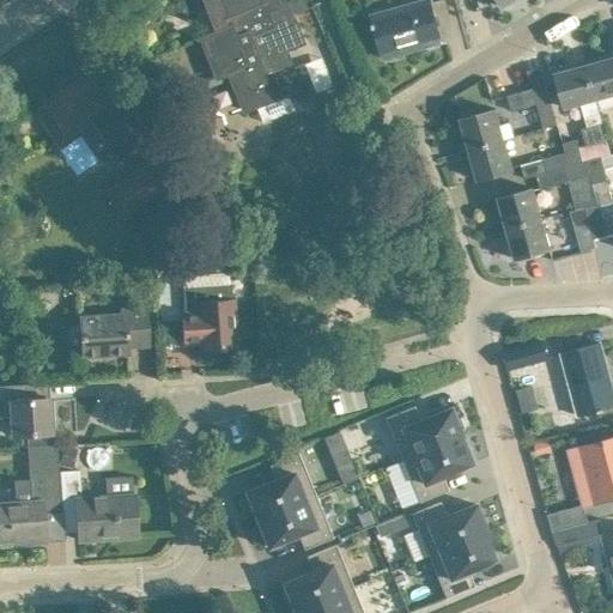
[(216,32),(201,38),(217,78),(229,73),(260,60),(252,37),(274,28),(268,11),(279,6),(275,0),(269,0),(253,7),(256,17),(216,32)]
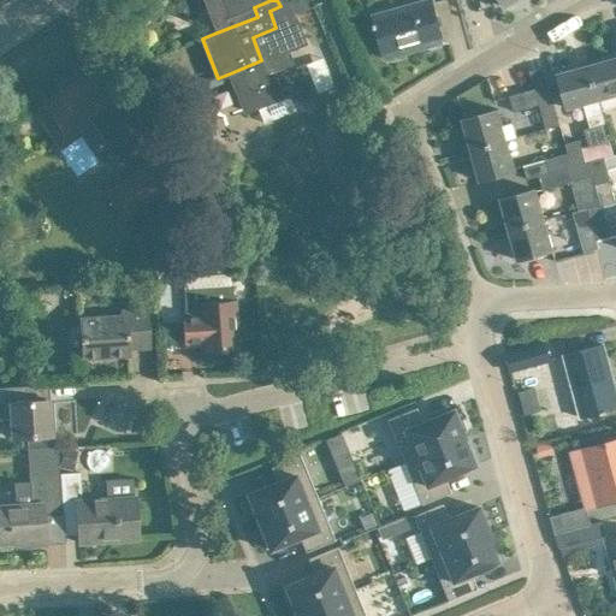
[(218,0),(205,5),(217,33),(258,17),(254,7),(271,0),(218,0)]
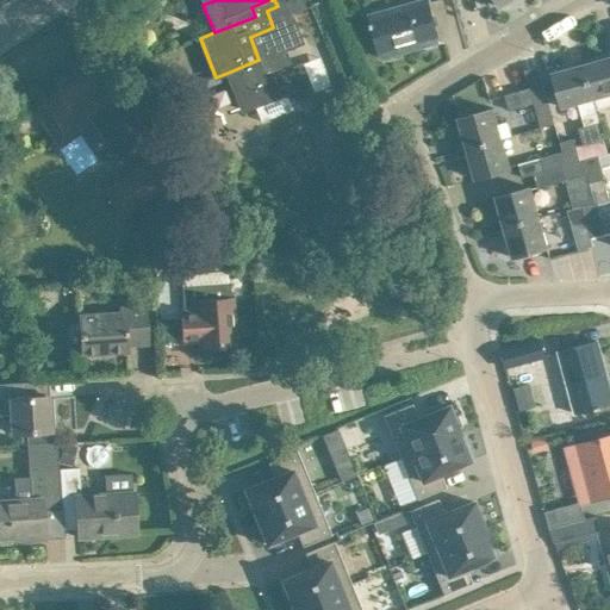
[(259,60),(228,73),(234,88),(242,111),(255,106),(261,122),(292,110),(288,101),(311,93),(300,64),(290,69),(282,51),(302,43),(290,14),(305,8),(302,0),(293,0),(286,4),(278,6),(267,11),(273,27),(250,37),(259,60)]
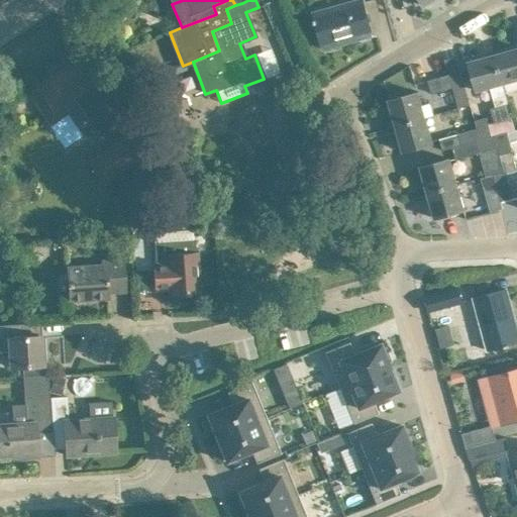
[(323,49),(352,41),(373,35),(362,0),(359,0),(313,13),(315,20),(313,21),(314,24),(316,23),(323,49)]
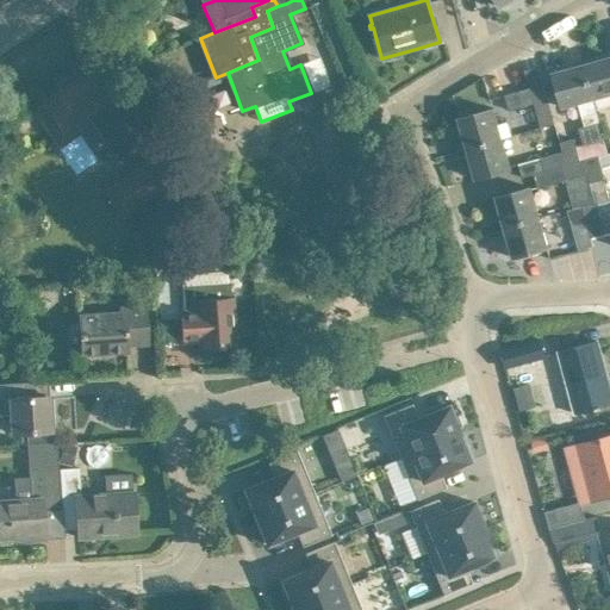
[(609,57),(583,64),(592,99),(593,99),(609,93),(609,57)]
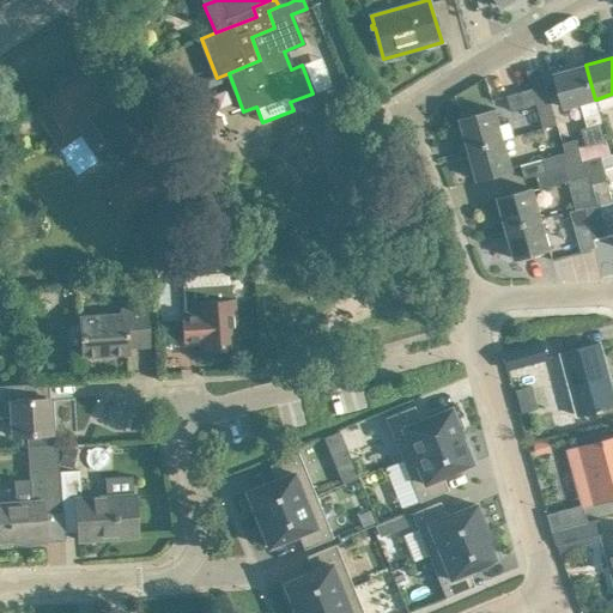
[(595,99),(586,65),(556,73),(565,108),(581,103),(588,126),(604,122),(596,99),(595,99)]
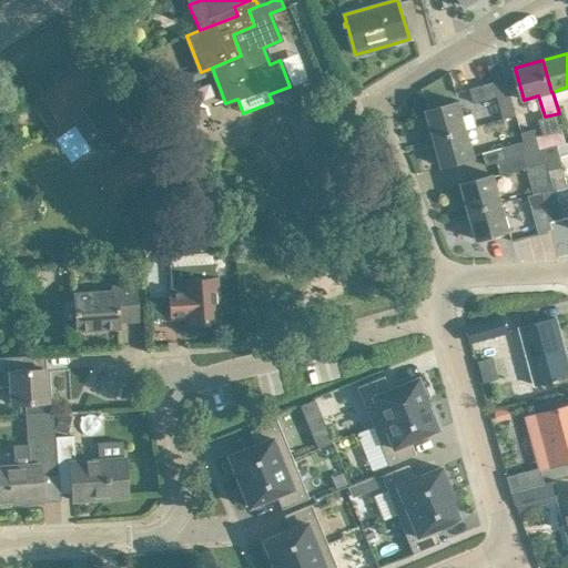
[(494,82),(470,89),(475,102),(497,95),(504,119),(517,115),(501,62),(489,66),(494,82)]
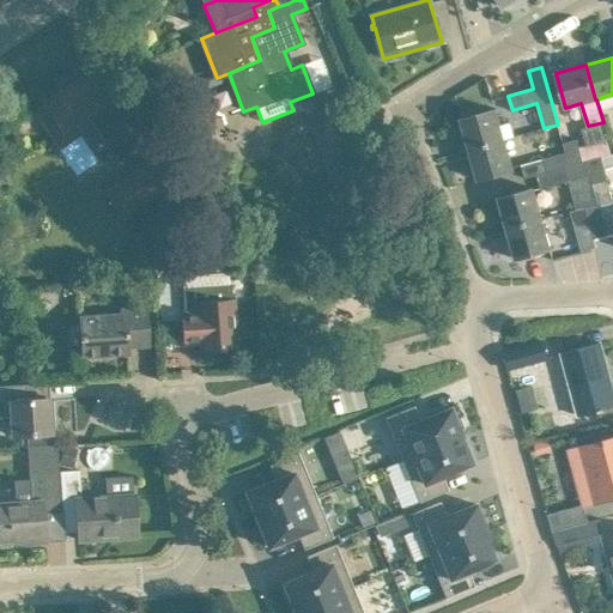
[(117,116),(107,101),(87,72),(43,102),(62,129),(76,120),(83,132),(95,149),(105,141),(97,129),(117,116)]
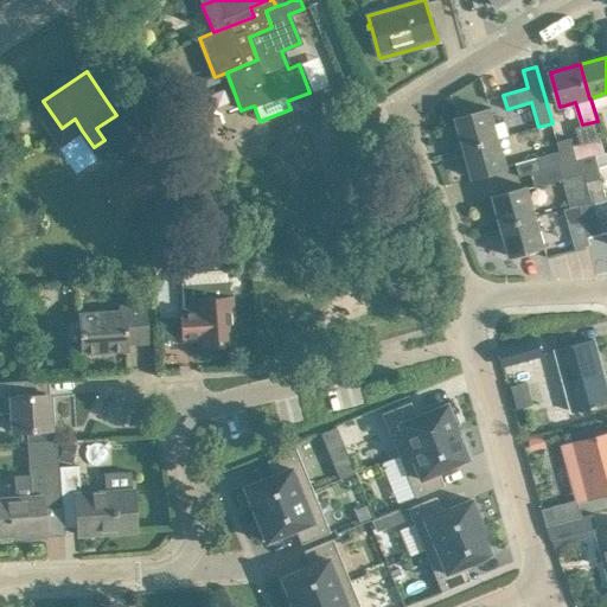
[(505,120),(496,122),(491,108),(457,117),(465,146),(499,135),(510,133),(505,120)]
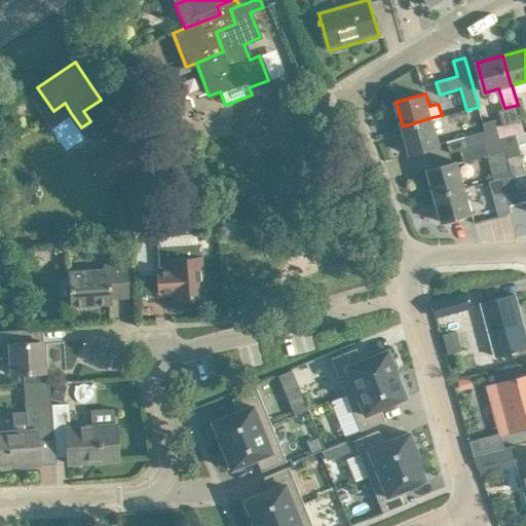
[(441,146),(433,117),(403,126),(410,154),(441,146)]
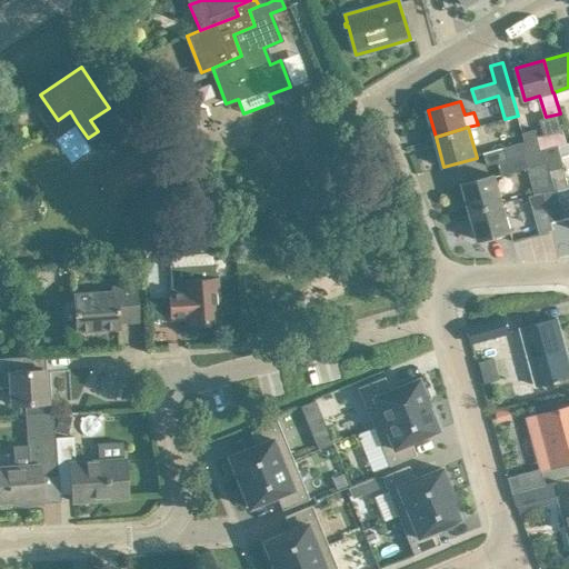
[(565,129),(537,137),(535,128),(521,131),(525,140),(528,155),(546,149),(568,143),(565,129)]
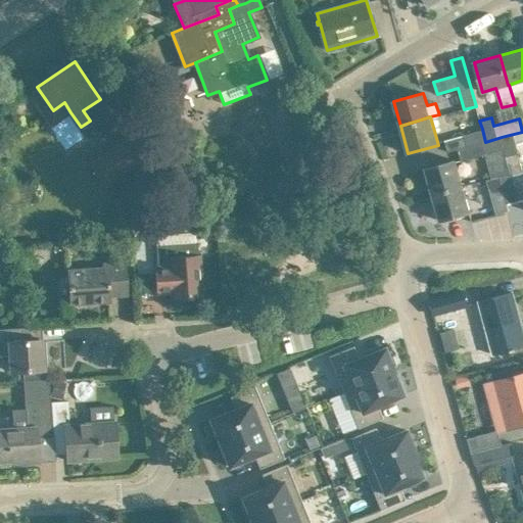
[(448,152),(458,149),(485,142),(482,129),(444,139),(448,152)]
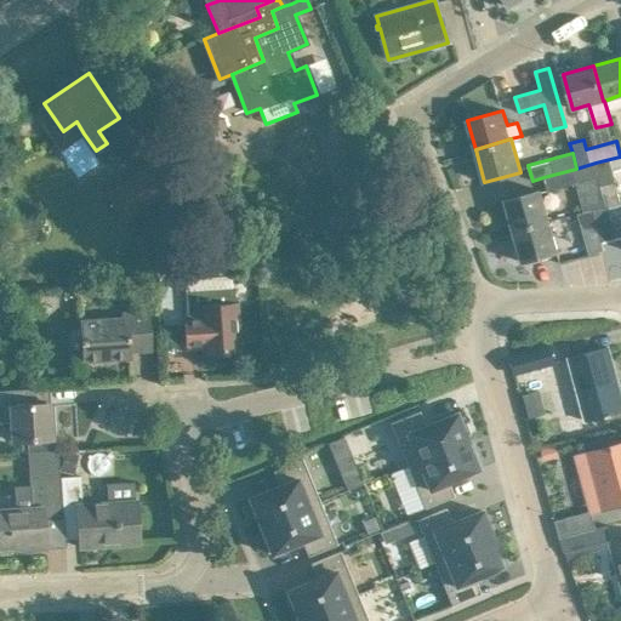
[(620,167),(620,158),(620,157),(596,163),(598,175),(603,191),(607,204),(620,200),(611,171),(620,167)]
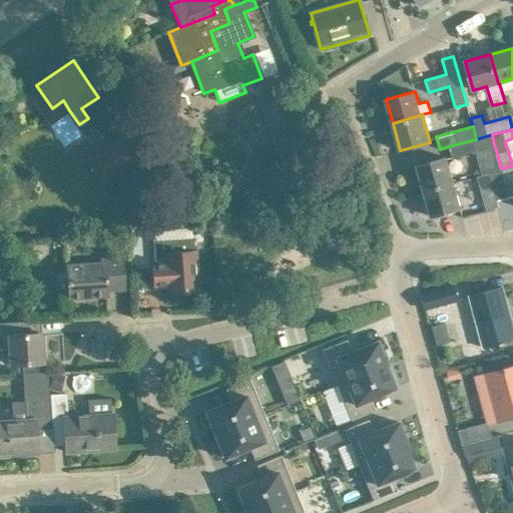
[(492,134),(476,139),(449,146),(452,156),(494,144),(492,134)]
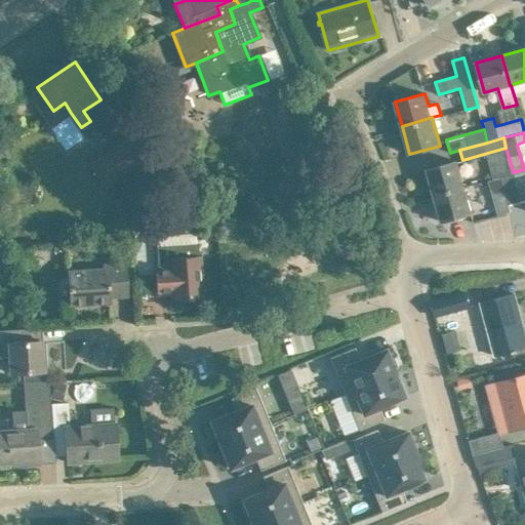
[(456,161),(427,169),(434,194),(463,186),(456,161)]
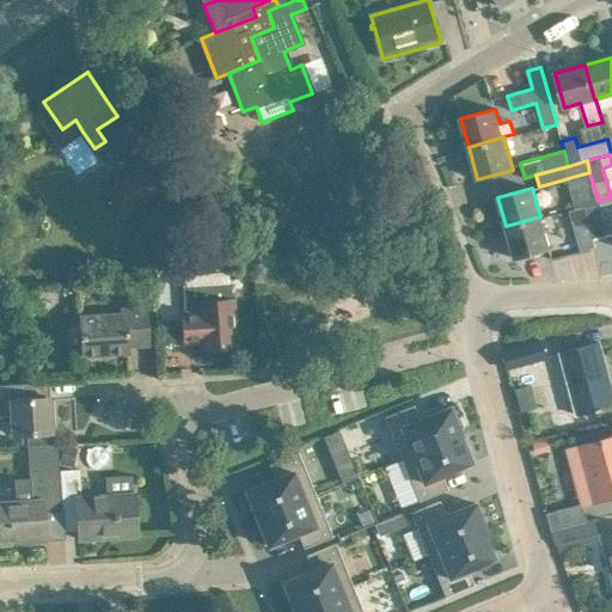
[(598,202),(583,207),(592,237),(606,233),(598,202)]
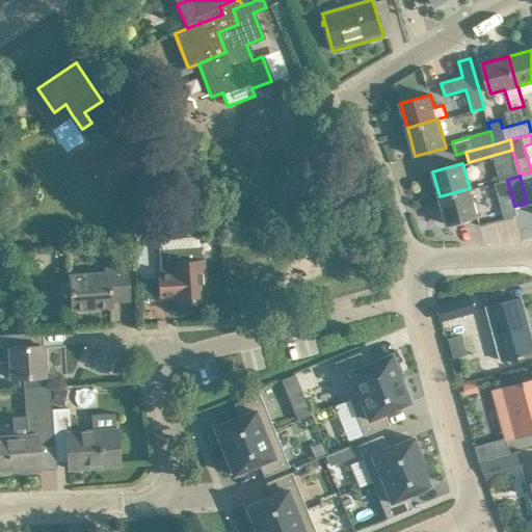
[(478,216),(470,188),(440,196),(447,224),(478,216)]
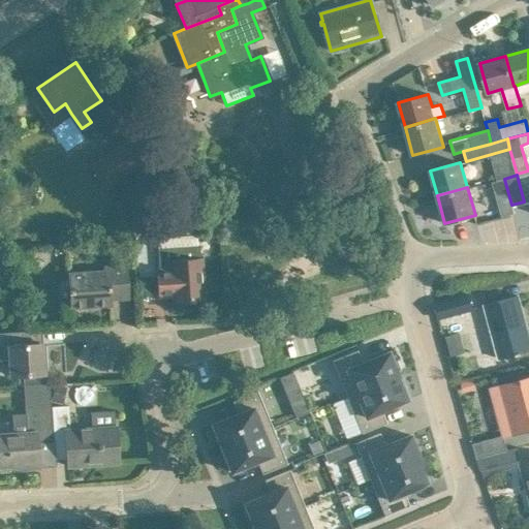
[(204,300),(199,245),(158,248),(159,268),(156,269),(158,299),(174,298),(174,302),(204,300)]
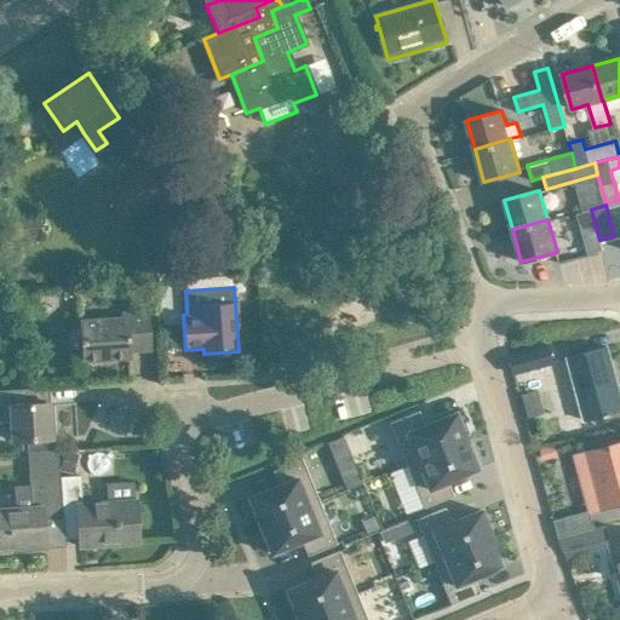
[(120,313),(121,317),(79,320),(82,362),(131,359),(130,345),(150,343),(148,310),(120,313)]
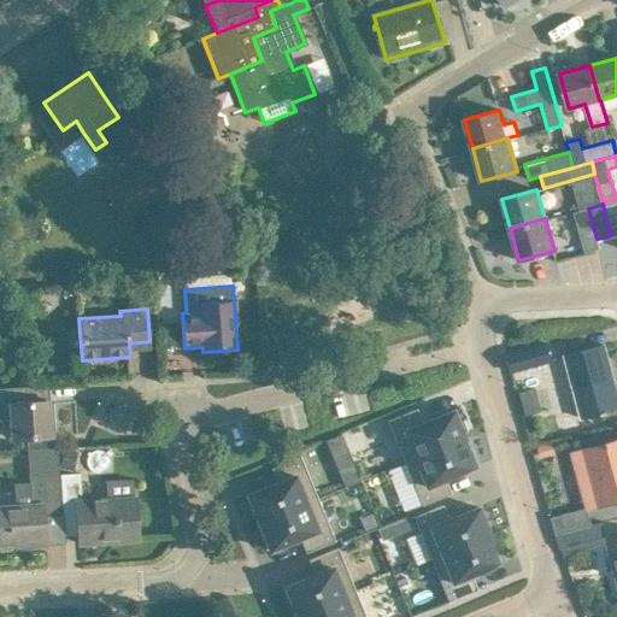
[(546,344),(506,353),(512,372),(552,362),(546,344)]
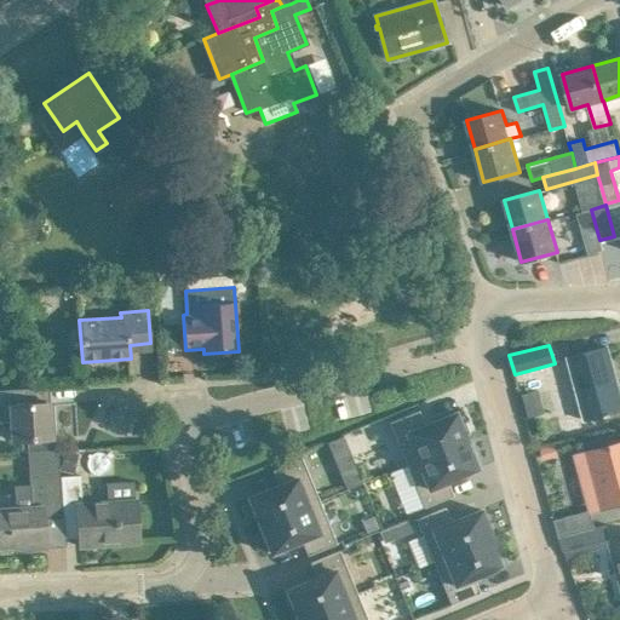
[(619,411),(619,392),(616,379),(608,346),(568,357),(585,420),(604,415),(606,417),(610,415),(610,413),(619,411)]
